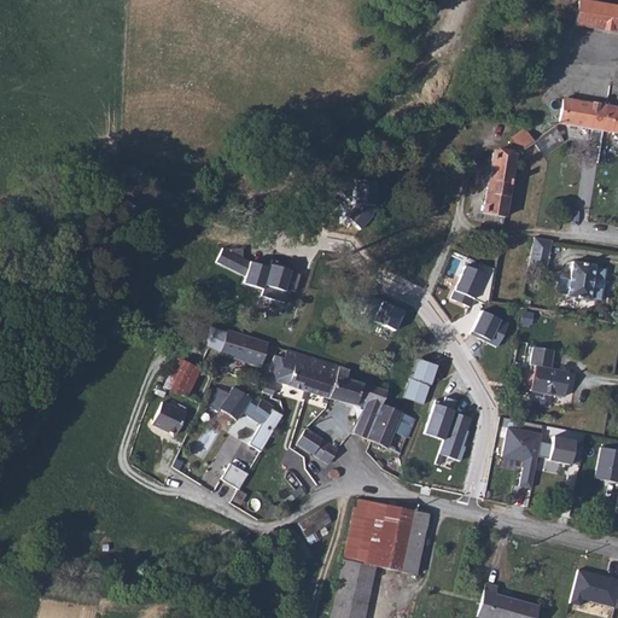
[(587,0),(584,0),(578,0),(577,13),(575,24),(617,31),(617,5),(601,3),(600,0),(587,0)]
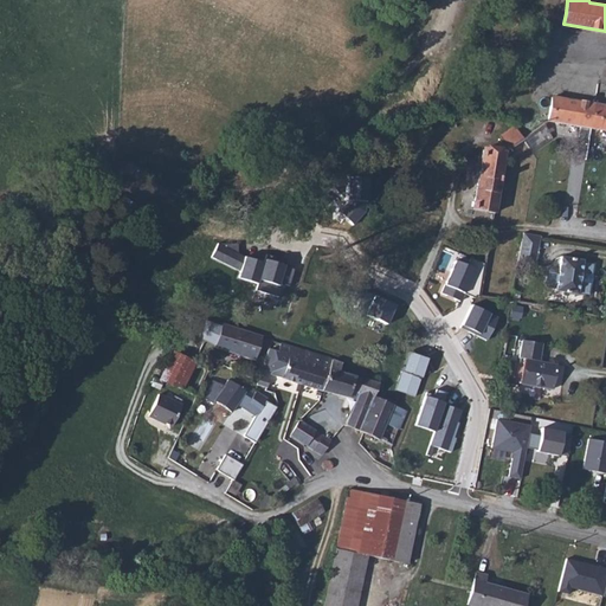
[(549,120),(592,128),(597,102),(553,94),(549,120)]
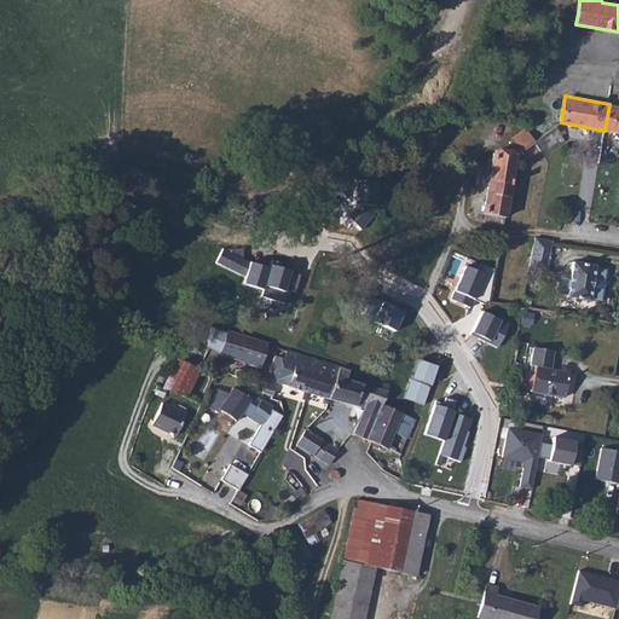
[(618,105),(609,104),(605,131),(618,133),(618,105)]
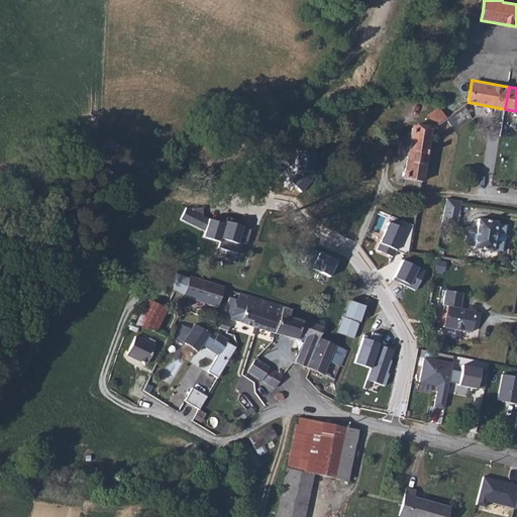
[(463,105),(445,116),(454,130),(473,117),(463,105)]
